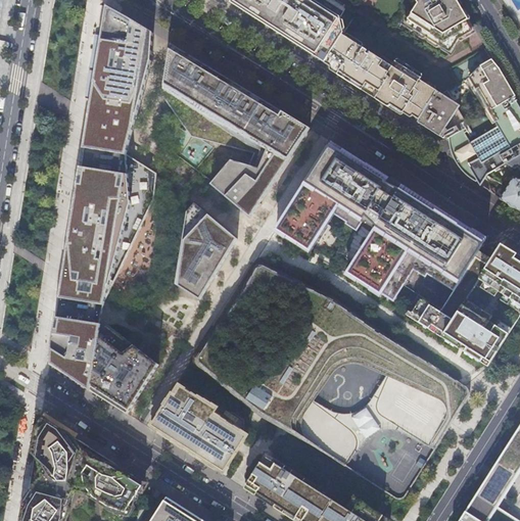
[(378,56),(377,57),(376,60),(369,55),(370,53),(359,46),(361,44),(360,42),(345,33),(343,33),(342,35),(339,33),(340,30),(342,27),(341,19),(338,17),(337,15),(344,4),(337,0),(229,0),(228,1),(256,19),(322,61),(328,65),(327,66),(327,68),(335,74),(347,82),(359,89),(366,93),(368,93),(369,91),(374,94),(373,96),(374,98),(386,106),(397,113),(399,112),(400,111),(408,115),(409,115),(410,114),(416,119),(434,90),(432,89),(433,87),(432,85),(426,81),(424,82),(423,83),(417,79),(419,77),(416,75),(417,73),(417,70),(411,67),(409,67),(408,69),(405,67),(406,65),(406,63),(395,57),(393,58),(392,59),(391,61),(380,55),(378,56)]
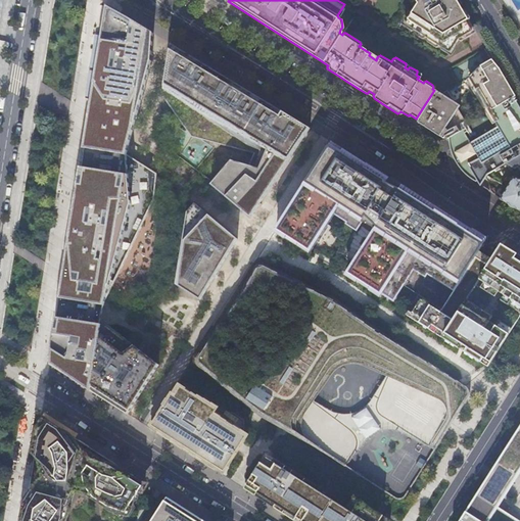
[(433,47),(437,46),(437,49),(442,52),(445,54),(446,52),(456,39),(463,35),(469,31),(464,20),(466,19),(463,13),(455,1),(454,0),(411,0),(413,0),(415,3),(402,24),(400,26),(404,28),(409,31),(412,30),(413,34),(420,39),(422,39),(423,41),(433,47)]
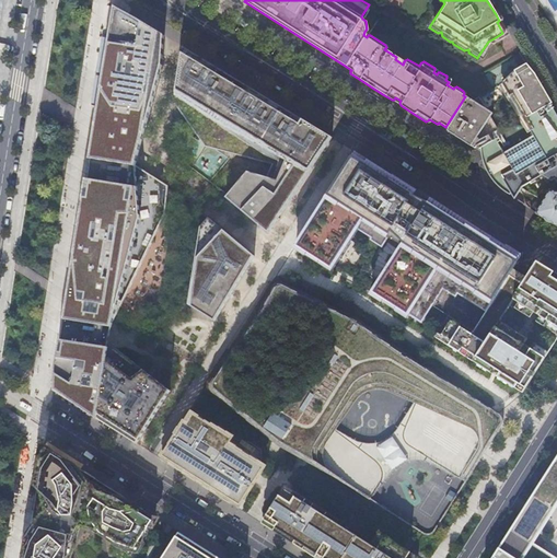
[(163,211),(165,184),(132,163),(150,96),(159,62),(161,33),(144,23),(112,2),(99,86),(88,157),(84,174),(71,255),(62,312),(61,318),(60,325),(58,339),(49,388),(57,393),(96,418),(134,442),(136,438),(167,388),(142,368),(114,347),(113,333),(112,326),(111,320),(163,211)]
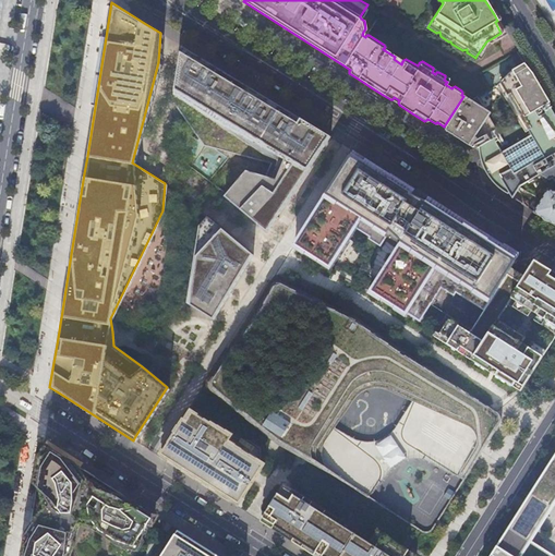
[(180,45),(170,100),(222,144),(281,157),(277,179),(265,174),(243,169),(221,194),(265,229),(328,134),(180,45)]
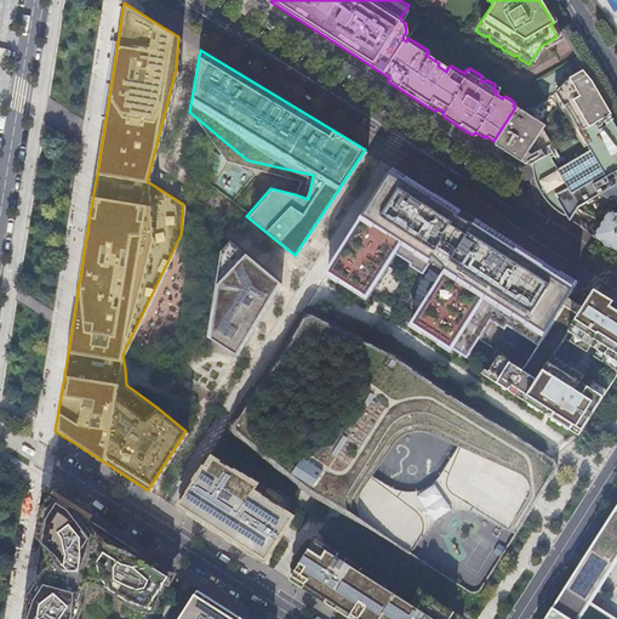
[(558,86),(553,91),(569,119),(573,117),(588,142),(584,145),(587,148),(605,137),(616,131),(606,114),(609,113),(596,92),(590,83),(580,69),(578,71),(573,73),(567,78),(563,81),(558,86)]
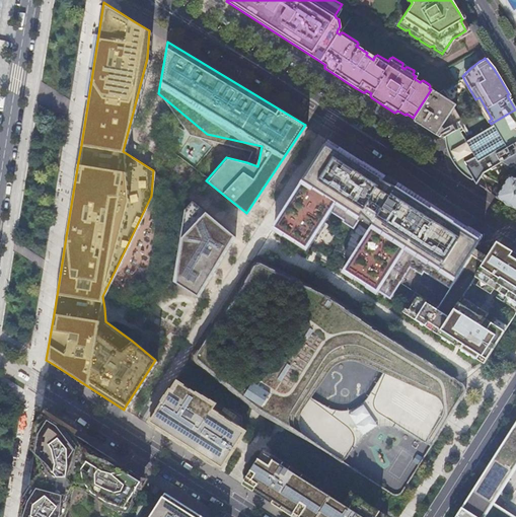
[(480,97),(475,99),(462,76),(460,78),(486,122),(489,121),(492,119),(480,97)]
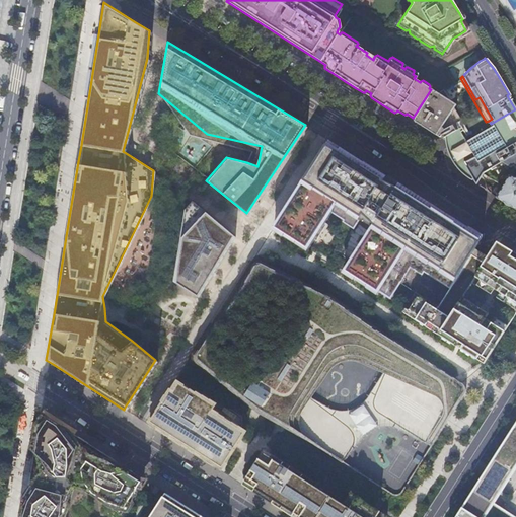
[(443,140),(445,150),(452,146),(463,140),(458,131),(460,130),(463,134),(466,133),(451,107),(453,103),(447,99),(441,89),(435,92),(431,89),(413,118),(412,120),(420,125),(430,131),(438,136),(438,135),(440,137),(443,135),(443,136),(443,137),(443,138),(443,139),(443,140)]
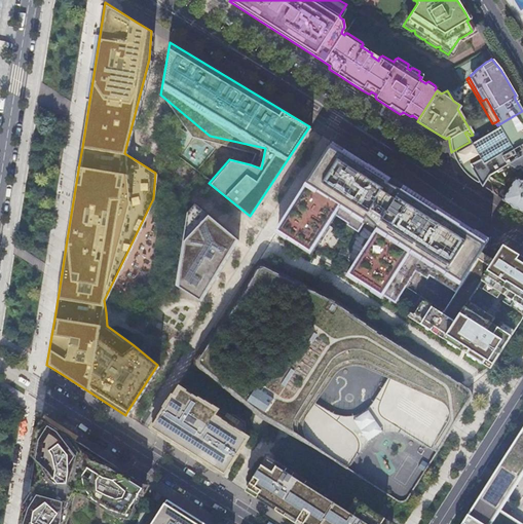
[(253,152),(250,164),(261,169),(265,148),(210,136),(160,95),(189,136),(253,152)]
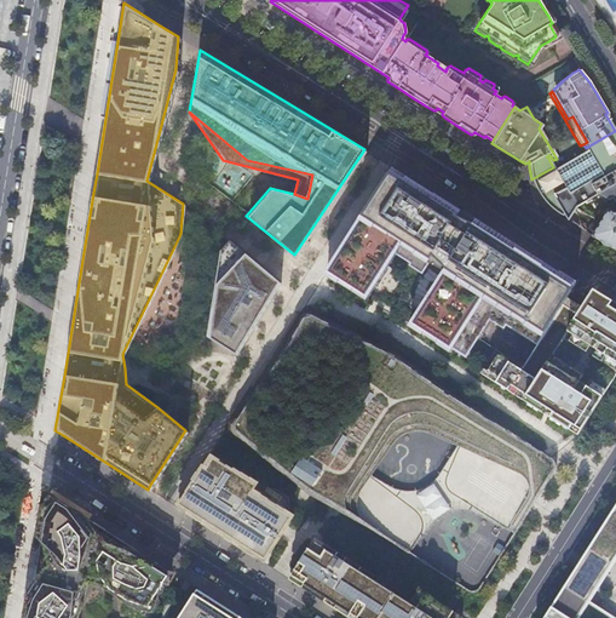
[(560,213),(562,213),(565,219),(574,206),(588,198),(615,181),(615,131),(604,137),(586,148),(586,149),(554,169),(553,167),(540,175),(531,179),(535,187),(537,190),(540,195),(545,201),(551,207),(560,213)]
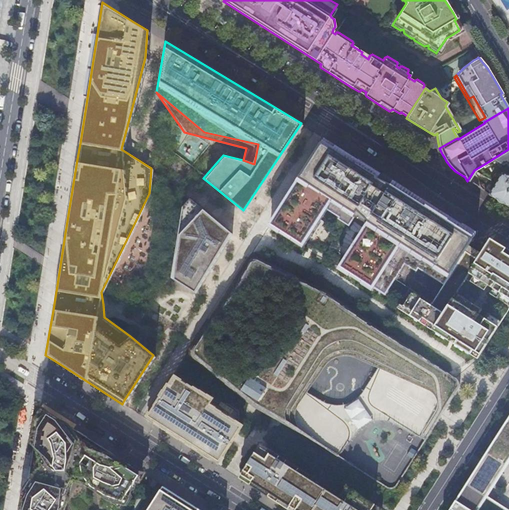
[(448,273),(475,229),(380,172),(322,137),(268,222),(279,230),(278,232),(288,239),(290,237),(302,244),(325,208),(336,215),(335,217),(346,224),(355,210),(365,220),(336,266),(347,273),(348,273),(359,280),(358,281),(369,288),(371,286),(382,293),(403,262),(414,269),(416,266),(435,279),(442,268),(448,273)]
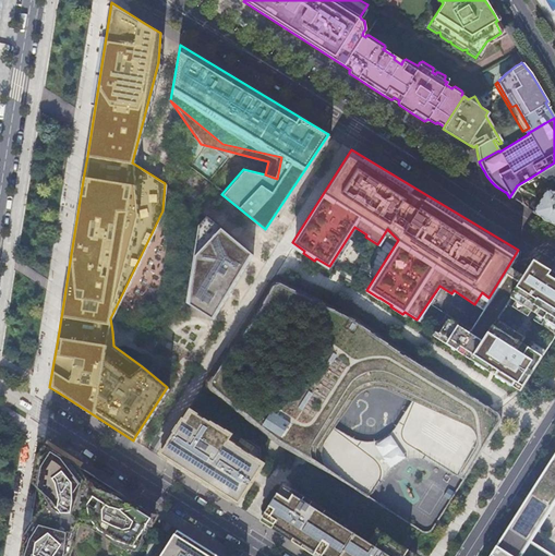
[(554,162),(530,178),(534,185),(538,184),(541,191),(543,191),(539,198),(531,210),(533,213),(544,219),(554,226),(554,162)]
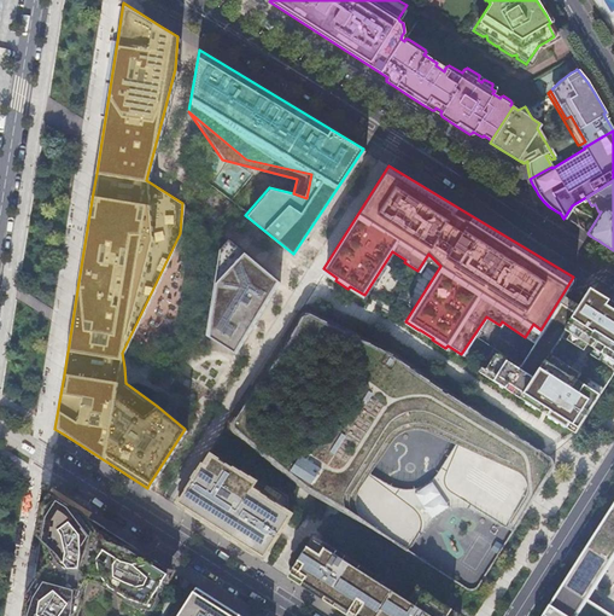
[(580,230),(588,233),(596,220),(590,216),(580,230)]
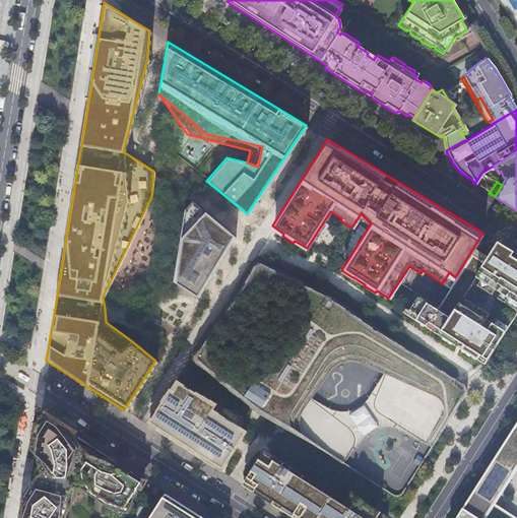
[(184,208),(172,280),(196,297),(234,236),(191,200),(184,208)]
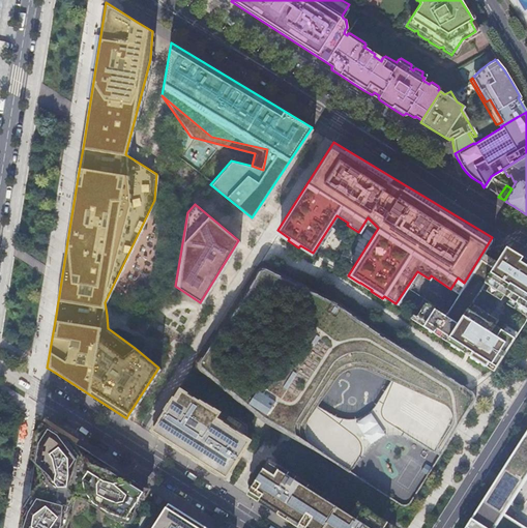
[(408,317),(492,370),(526,314),(526,259),(505,245),(457,323),(440,313),(442,310),(421,296),(408,317)]
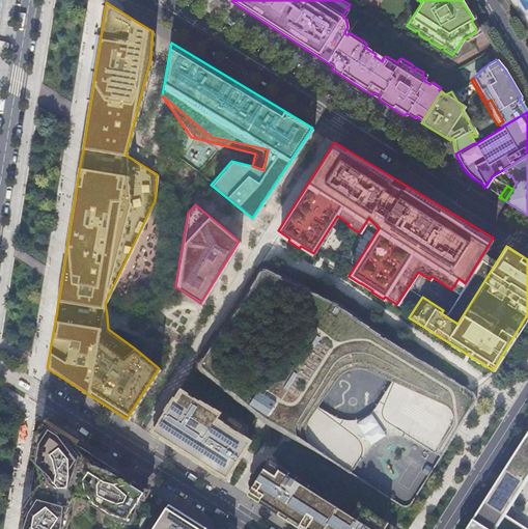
[(413,495),(420,483),(477,394),(452,379),(394,341),(336,300),(257,261),(192,365),(261,421),(282,434),(303,445),(315,451),(405,508),(412,497),(413,495)]
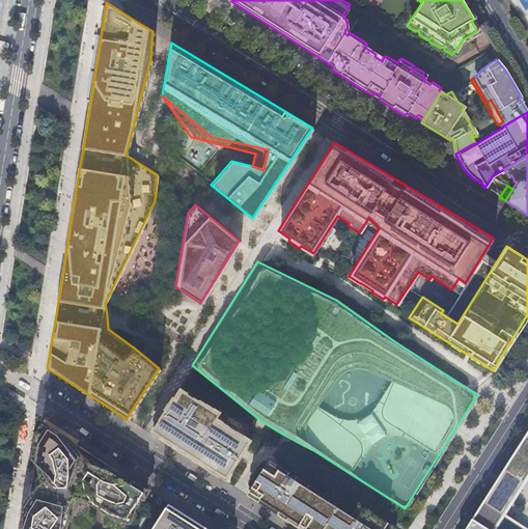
[(173,396),(153,429),(149,434),(207,470),(223,480),(225,476),(238,457),(248,441),(232,430),(215,419),(218,414),(181,390),(176,397),(173,396)]
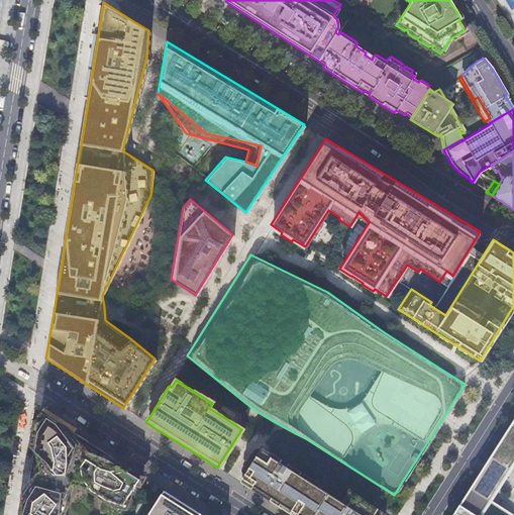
[(105,499),(122,504),(140,475),(90,442),(37,410),(30,457),(26,482),(21,510),(20,514),(57,514),(61,507),(71,477),(105,499)]
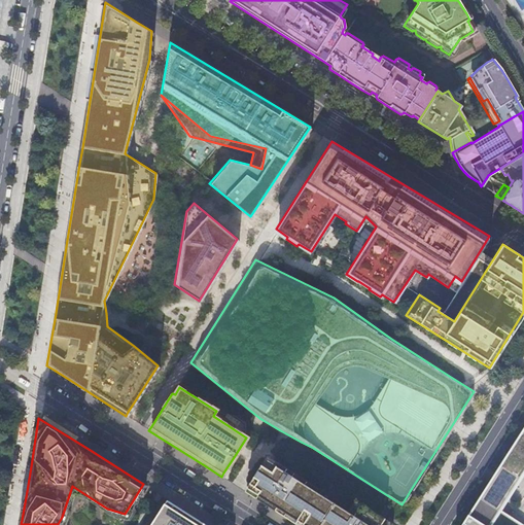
[(523,524),(523,422),(458,524),(523,524)]
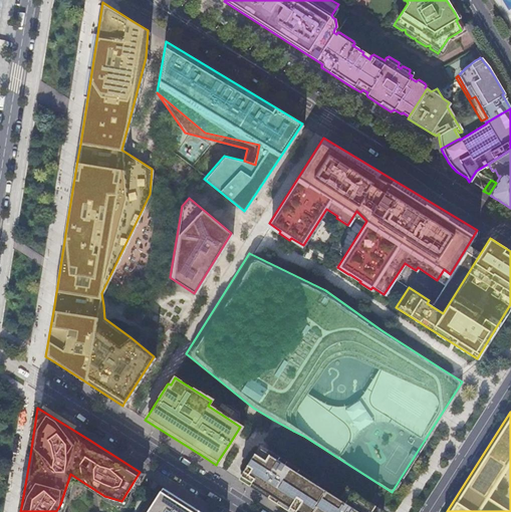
[(259,444),(237,478),(290,511),(378,511),(380,509),(377,507),(344,486),(339,495),(314,479),(312,482),(307,478),(308,475),(285,460),(283,463),(277,459),(279,456),(278,456),(259,444)]
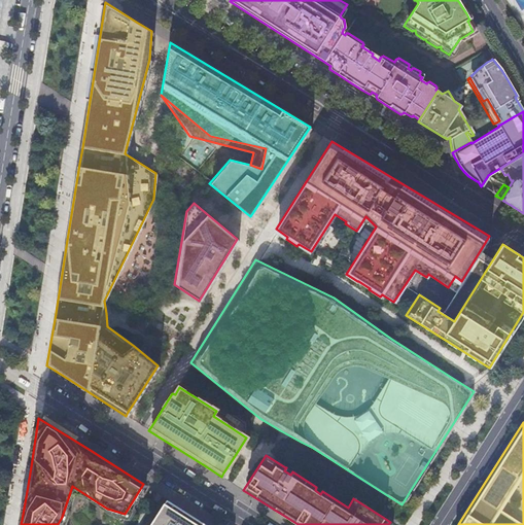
[(119,521),(125,514),(107,509),(72,486),(62,517),(58,524),(64,524),(63,519),(72,495),(119,521)]
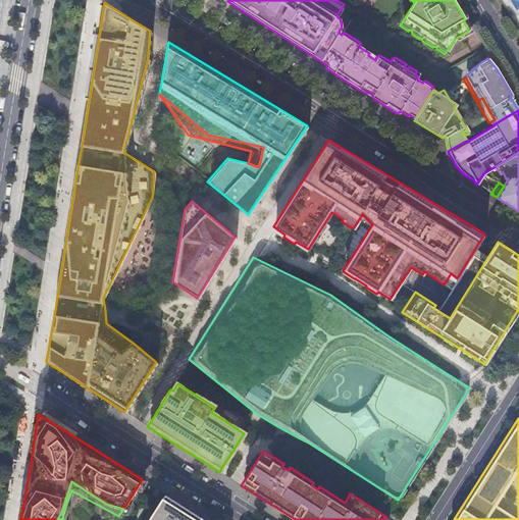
[(204,519),(183,506),(164,495),(147,519),(204,519)]
